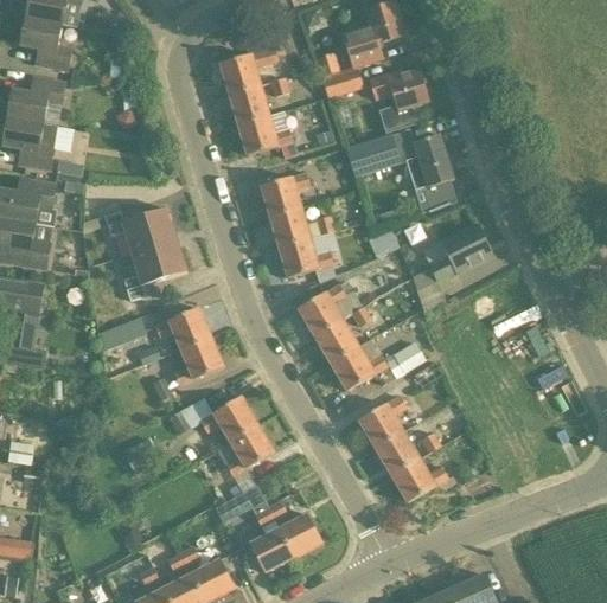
[(29,0),(26,18),(61,25),(65,1),(81,4),(81,0),(29,0)]
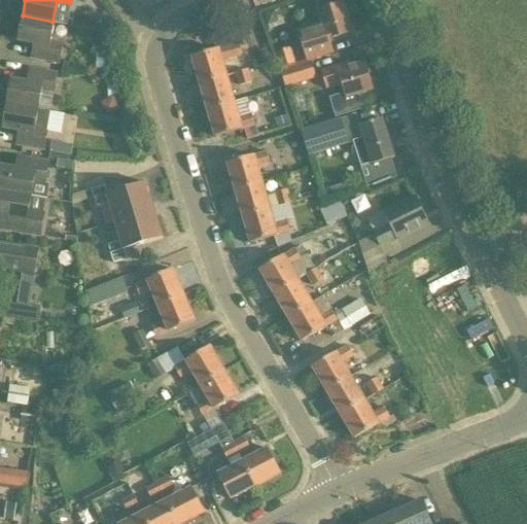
[(326,38),(352,30),(343,1),(317,9),(321,24),(312,27),(315,39),(303,42),(307,57),(330,49),(326,38)]
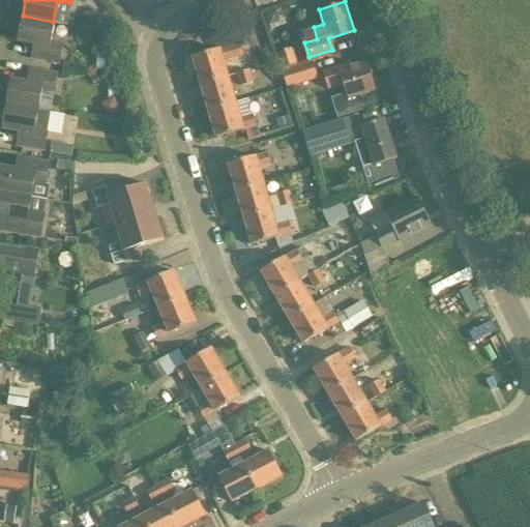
[(106,9),(105,9),(100,28),(116,30),(117,25),(106,9)]
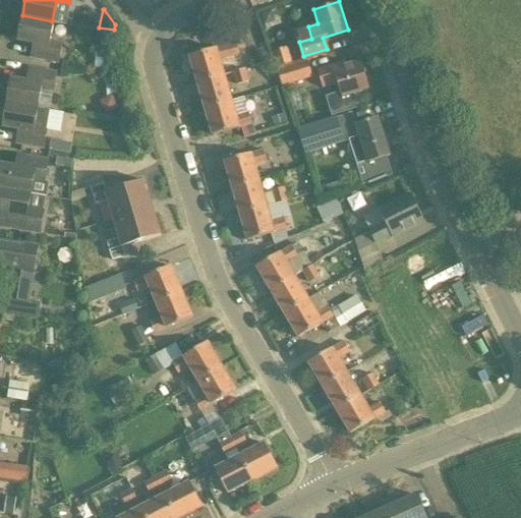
[(271,10),(261,14),(265,24),(275,20),(271,10)]
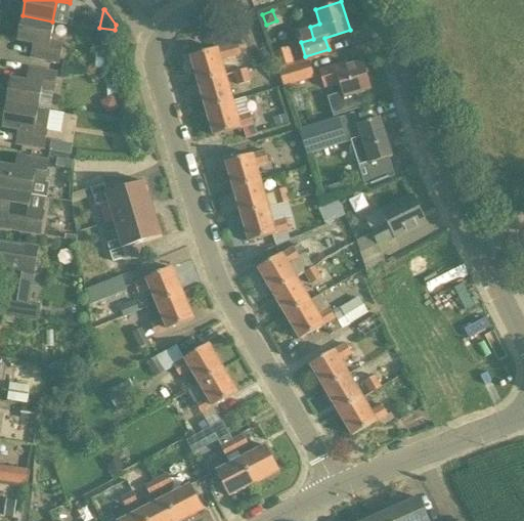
[(49,39),(52,22),(23,15),(17,37),(34,40),(31,53),(57,58),(61,42),(49,39)]
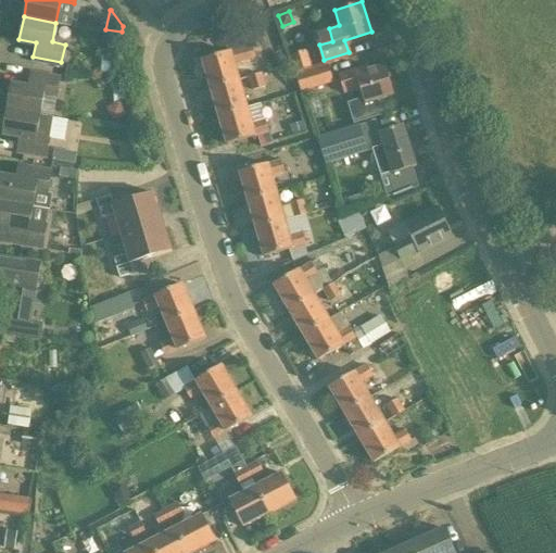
[(201,59),(210,87),(238,78),(232,61),(254,54),(251,44),(247,27),(223,34),(227,50),(201,59)]
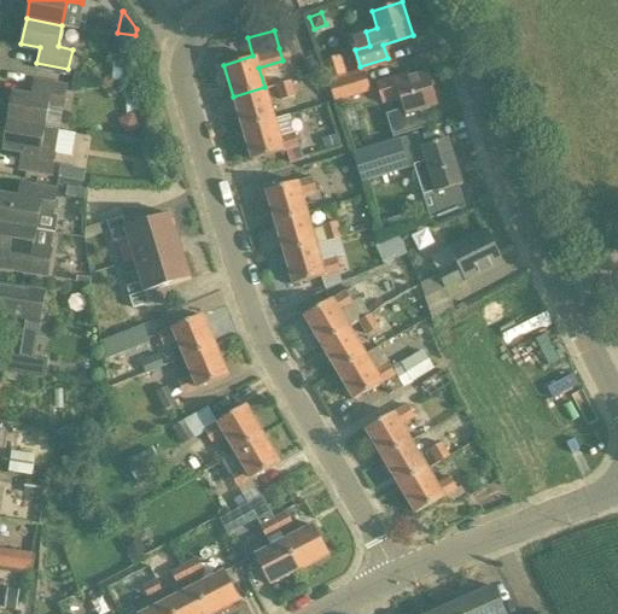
[(219,41),(203,45),(207,64),(222,60),(219,41)]
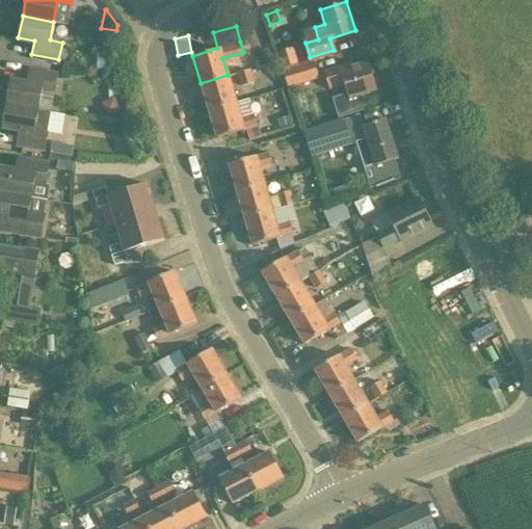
[(110,40),(97,37),(96,48),(109,51),(110,40)]
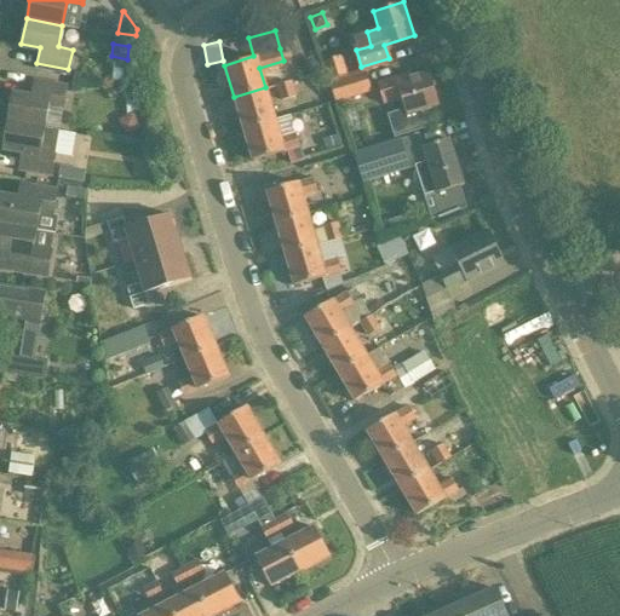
[(369,90),(363,70),(329,81),(334,101),(369,90)]
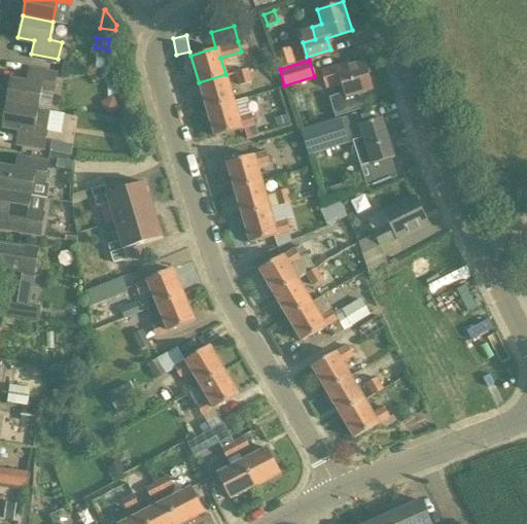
[(325,85),(341,81),(345,96),(335,99),(339,112),(335,113),(335,114),(361,106),(357,93),(373,88),(364,60),(349,65),(348,60),(336,64),(337,68),(322,73),(325,85)]
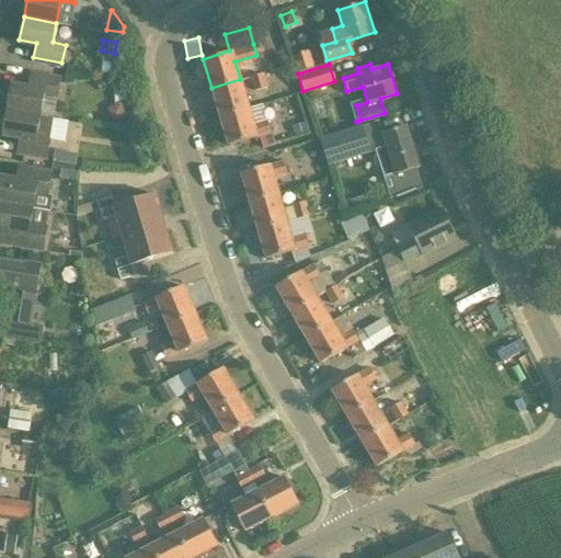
[(11,83),(7,110),(39,115),(43,93),(55,95),(58,77),(31,72),(29,86),(11,83)]
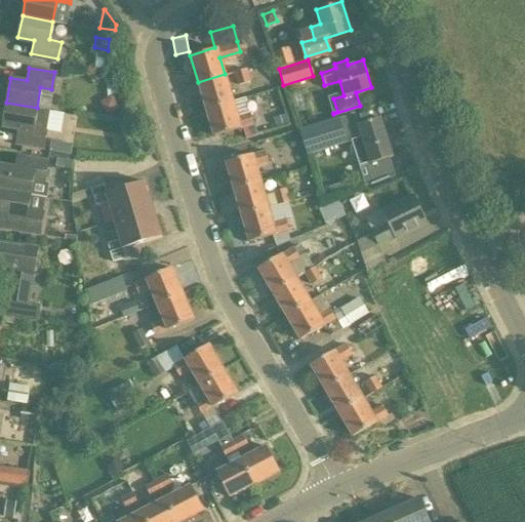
[(249,81),(245,68),(234,72),(238,84),(249,81)]
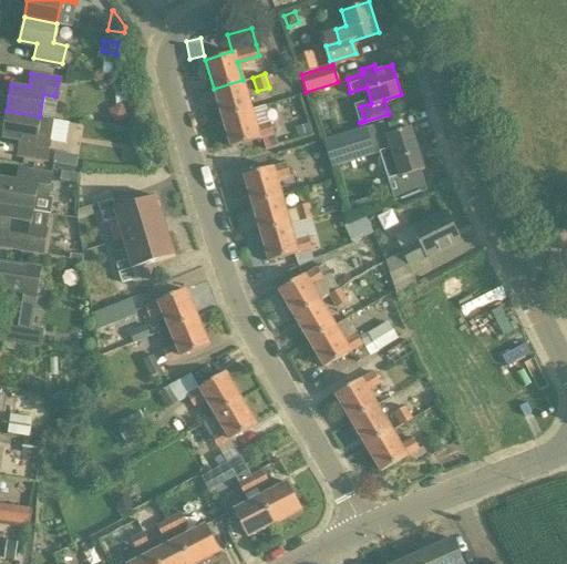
[(223,118),(251,109),(243,80),(214,89),(223,118)]
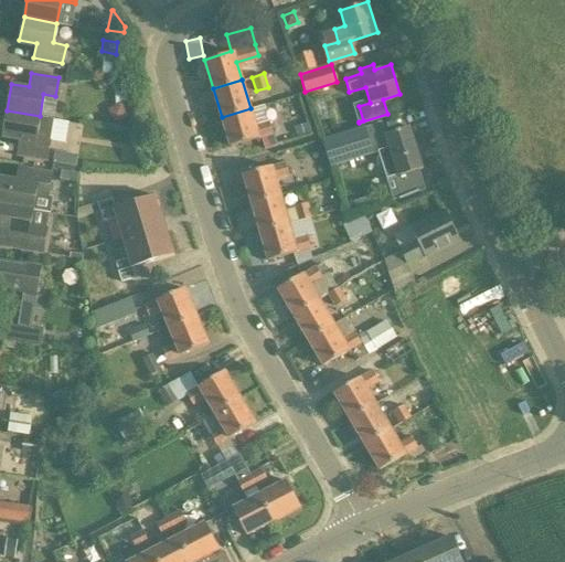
[(121,101),(113,105),(110,113),(115,122),(128,114),(121,101)]
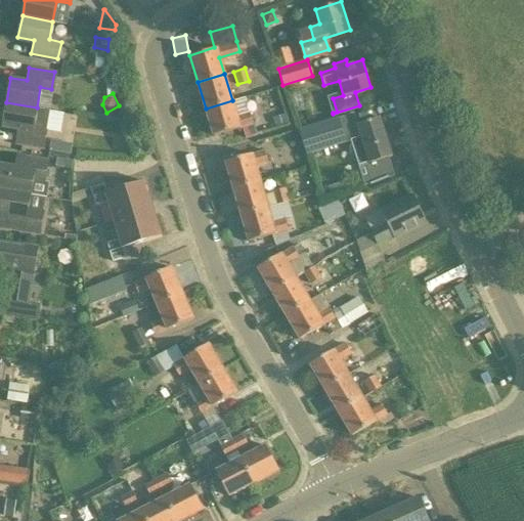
[(237,116),(232,100),(206,109),(214,134),(253,123),(250,112),(237,116)]
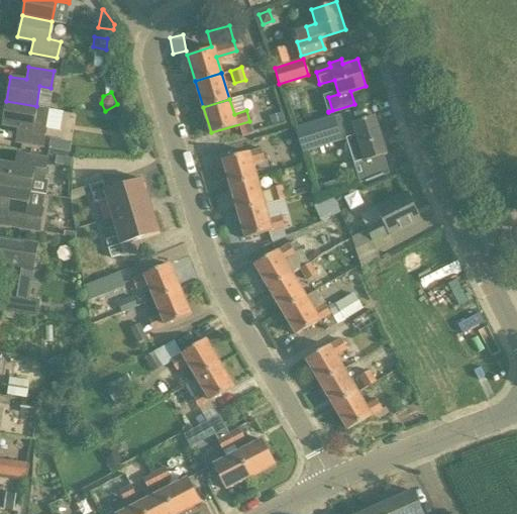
[(48,108),(36,106),(6,101),(2,123),(18,126),(16,139),(42,143),(48,108)]
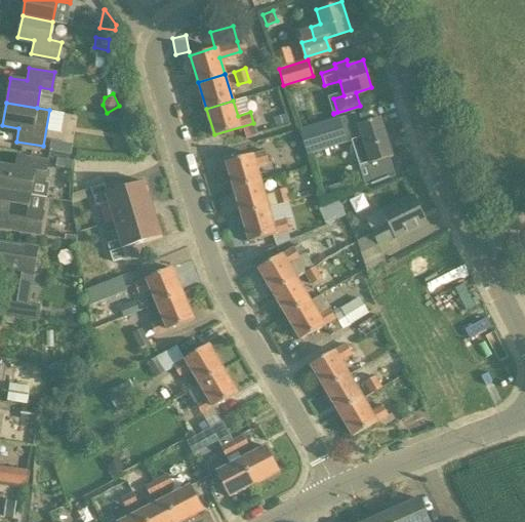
[(285,114),(275,117),(278,126),(287,123),(285,114)]
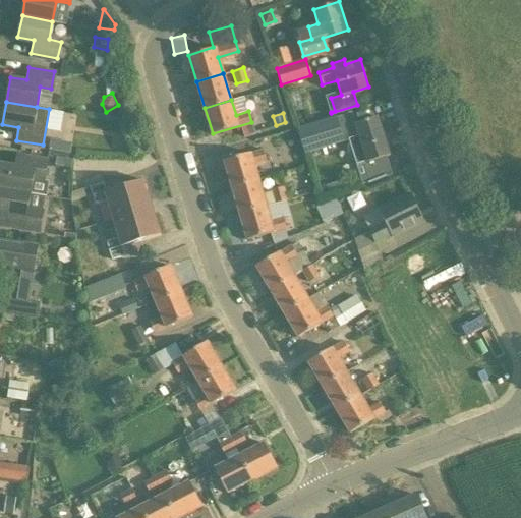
[(390,154),(378,115),(336,128),(340,139),(348,137),(363,183),(393,173),(387,155),(390,154)]
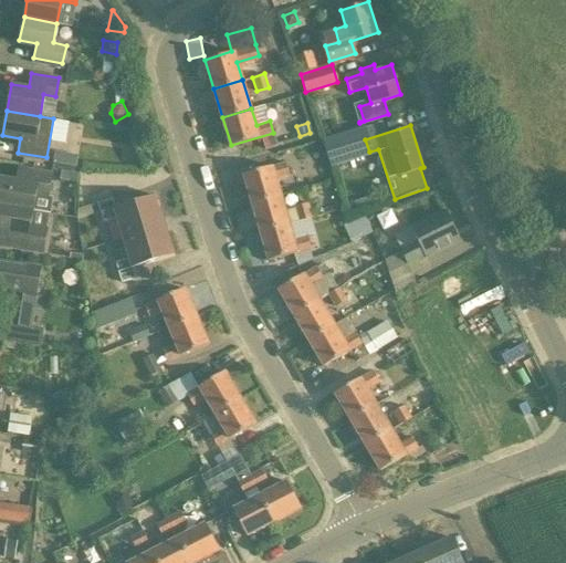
[(273,133),(261,136),(264,148),(276,144),(273,133)]
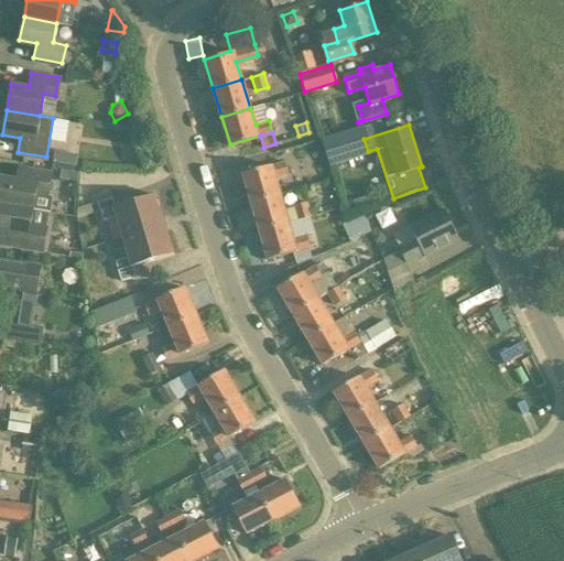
[(72,153),(55,151),(52,168),(68,170),(72,153)]
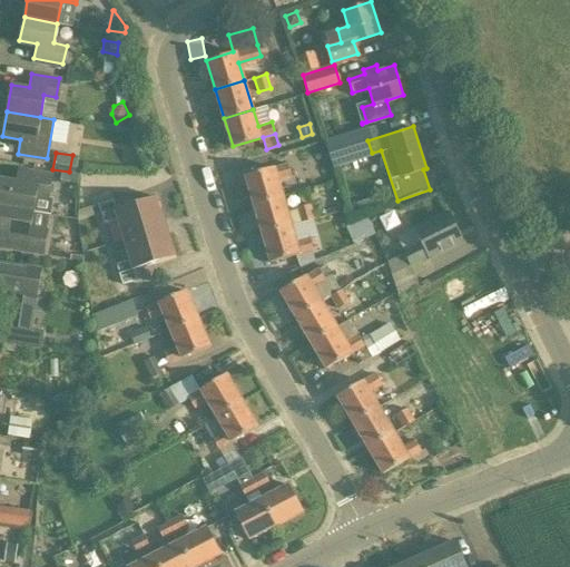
[(278,179),(292,175),(288,163),(245,175),(253,203),(283,194),(278,179)]
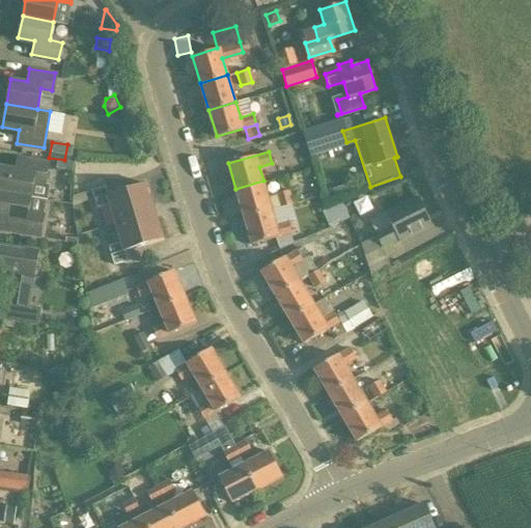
[(0,190),(31,196),(33,183),(44,185),(48,161),(24,157),(22,169),(0,165),(0,190)]
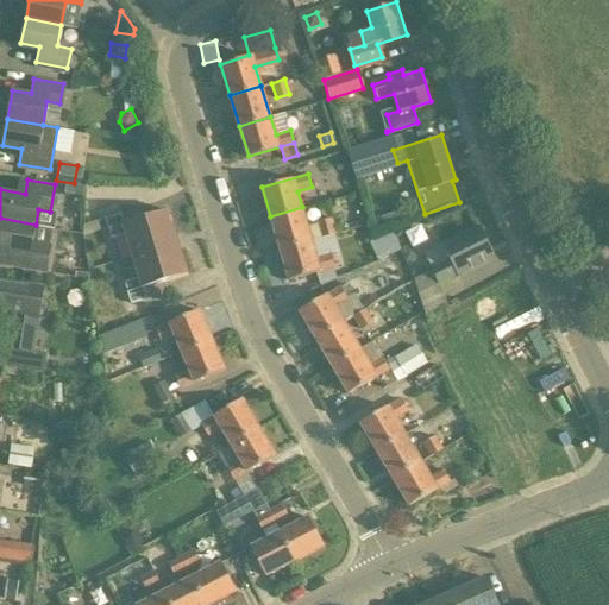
[(85,186),(66,182),(64,191),(83,194),(85,186)]
